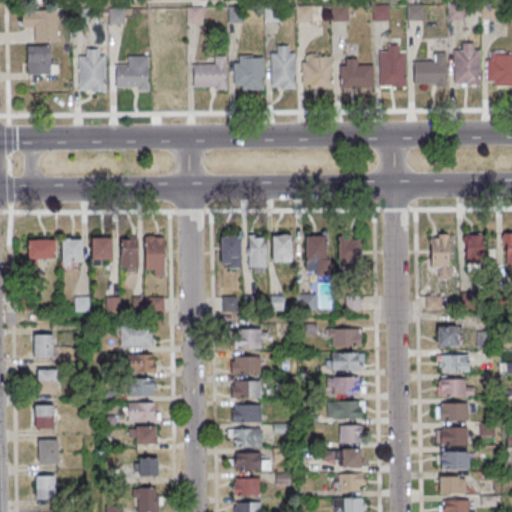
[(321,6),(295,6),(295,22),(321,22),(321,6)]
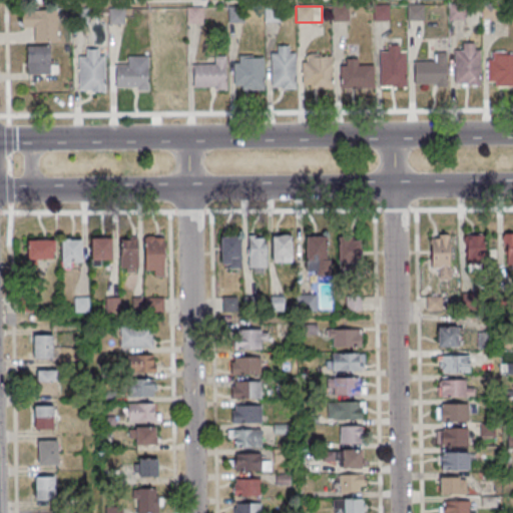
[(349,20),(349,6),(334,6),(334,20),(349,20)]
